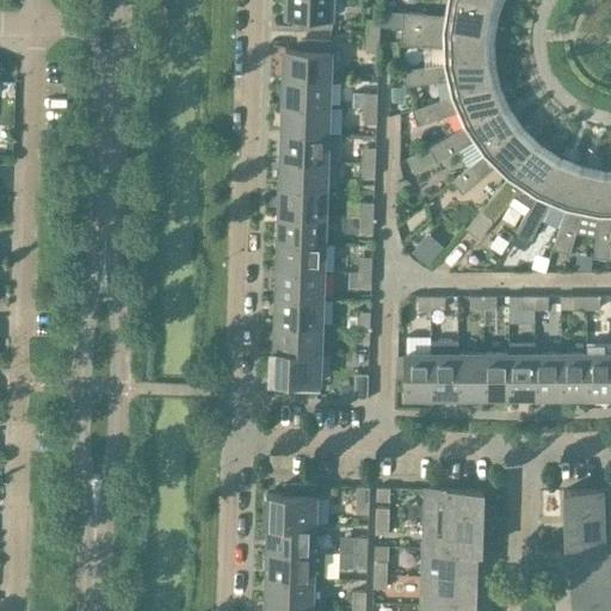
[(329,26),(331,0),(285,0),(285,14),(306,14),(304,26),(329,26)]
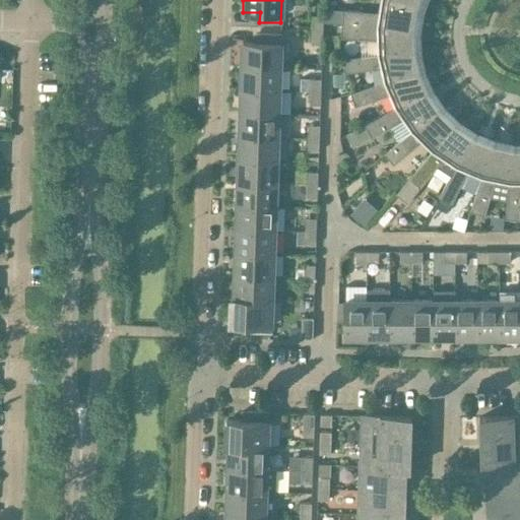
[(414,27),(417,7),(390,0),(379,0),(378,11),(342,9),(341,23),(414,27)]
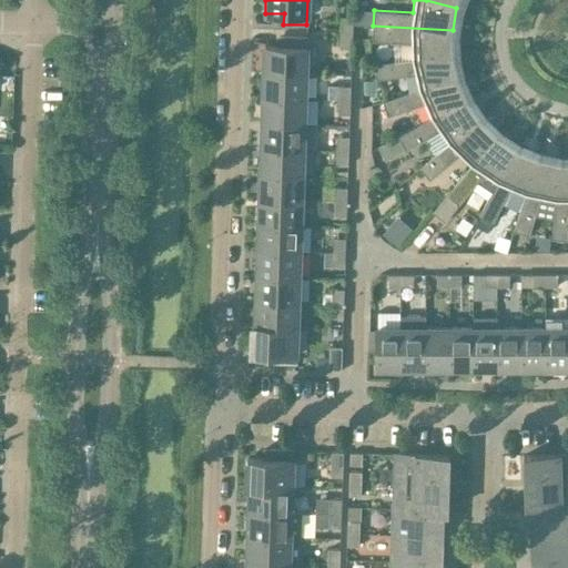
[(352,32),(353,17),(341,17),(340,31),(352,32)]
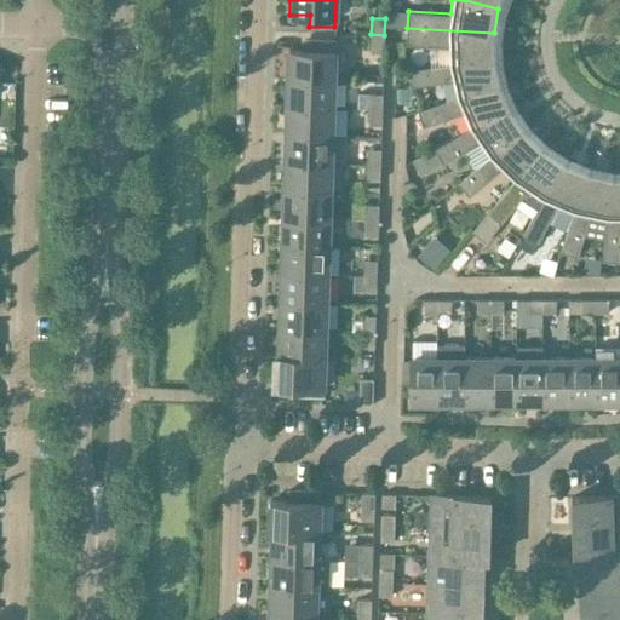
[(494,58),(494,33),(407,28),(406,44),(448,46),(449,63),(494,58)]
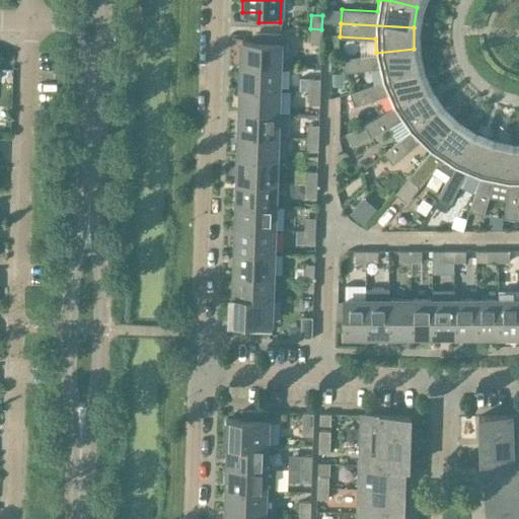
[(321,44),(321,29),(310,28),(310,43),(321,44)]
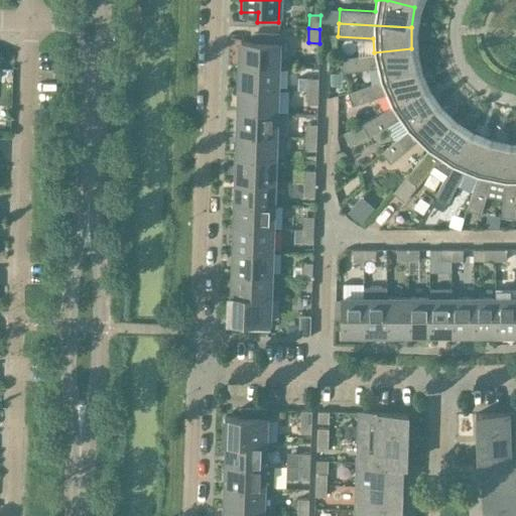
[(277,68),(278,34),(257,34),(257,42),(240,42),(239,67),(277,68)]
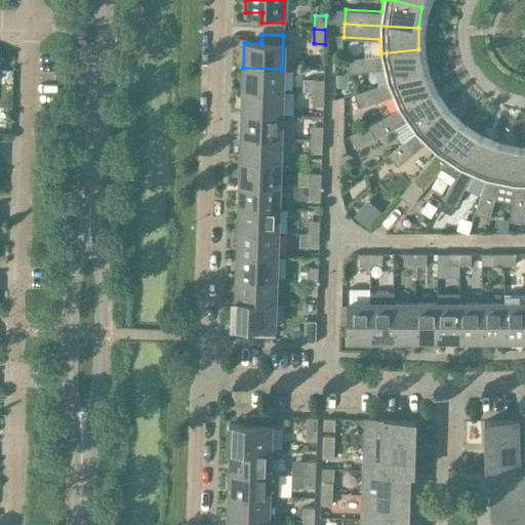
[(423,70),(418,49),(380,53),(346,58),(348,72),(384,68),(387,82),(423,70)]
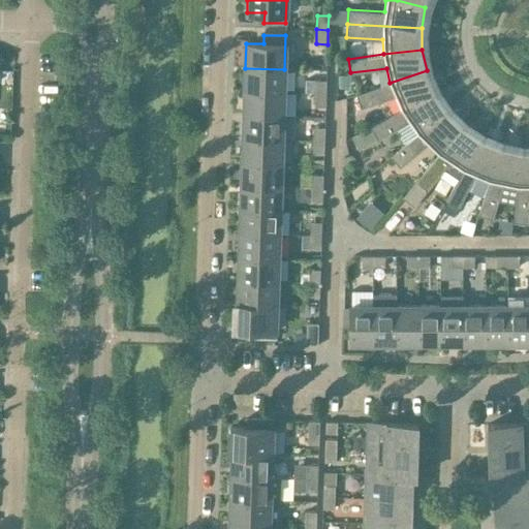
[(283,92),(284,69),(245,68),(245,91),(283,92)]
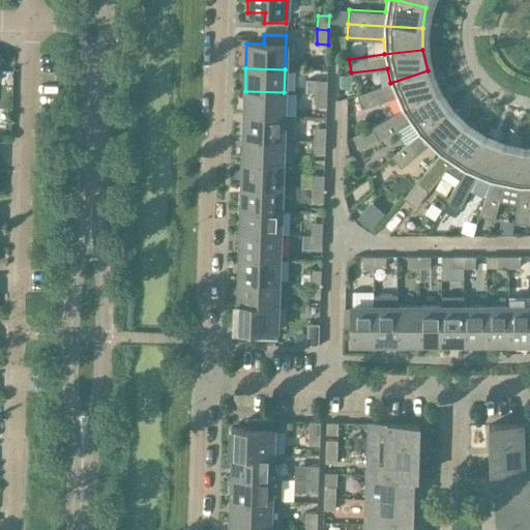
[(436,90),(428,70),(390,83),(356,93),(361,107),(395,95),(402,109),(436,90)]
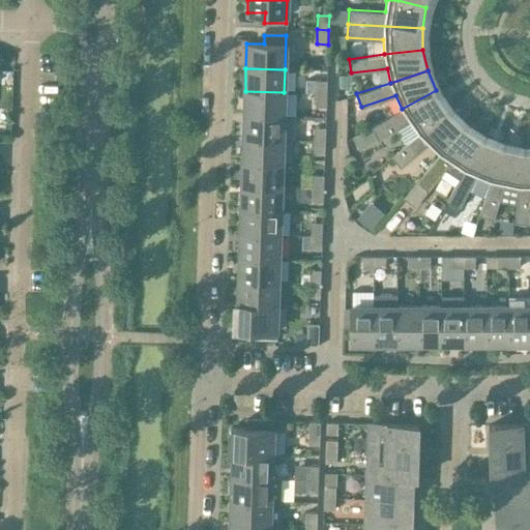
[(326,93),(326,80),(316,80),(315,93),(326,93)]
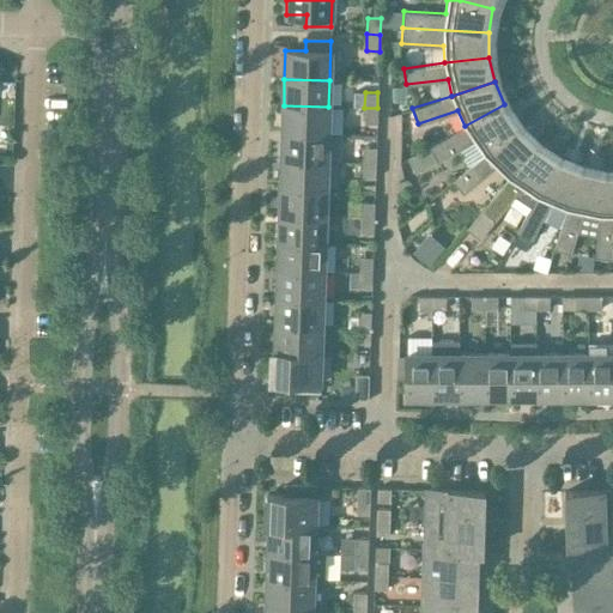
[(484,153),(519,125),(504,104),(465,126),(429,146),(437,161),(474,140),(484,153)]
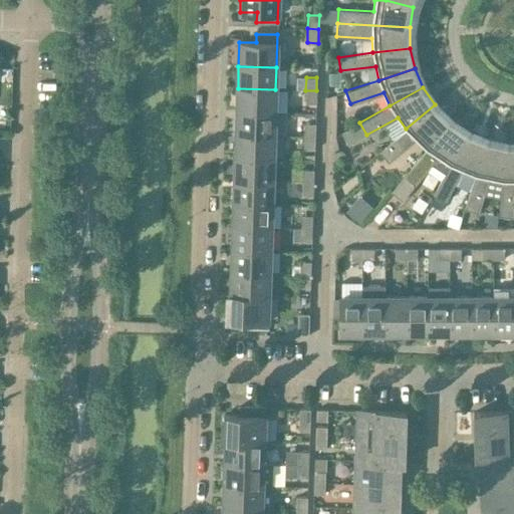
[(274,112),(275,89),(238,88),(237,111),(274,112)]
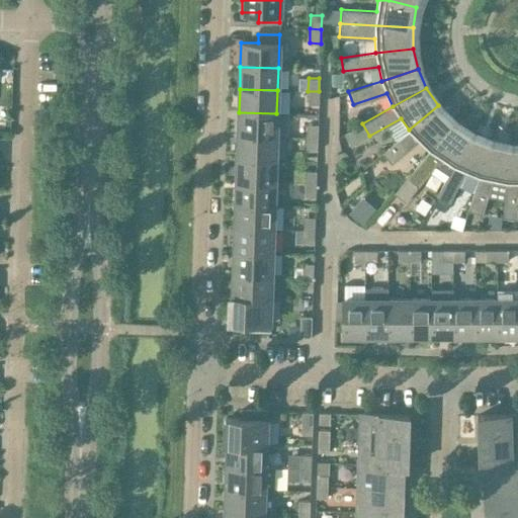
[(319,104),(319,91),(308,91),(308,103),(319,104)]
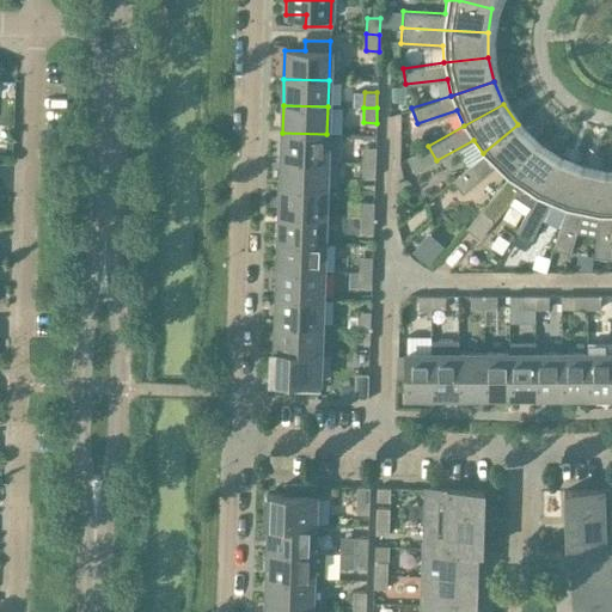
[(507,177),(536,142),(518,124),(483,153),(452,179),(461,193),(495,165),(507,177)]
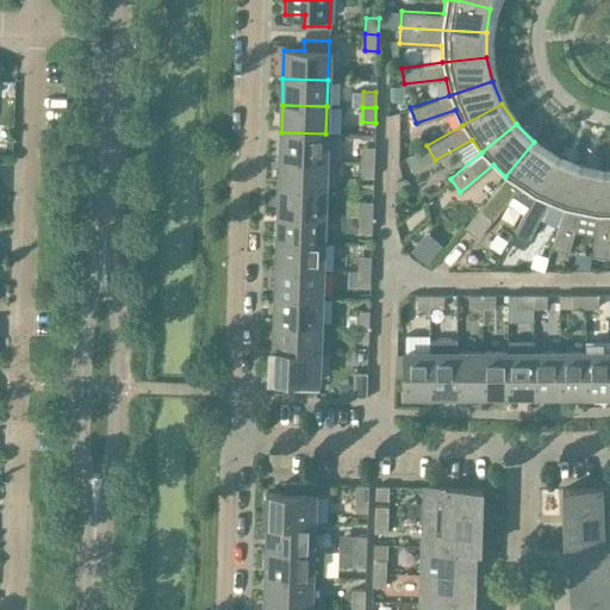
[(324,161),(325,134),(281,132),(280,160),(324,161)]
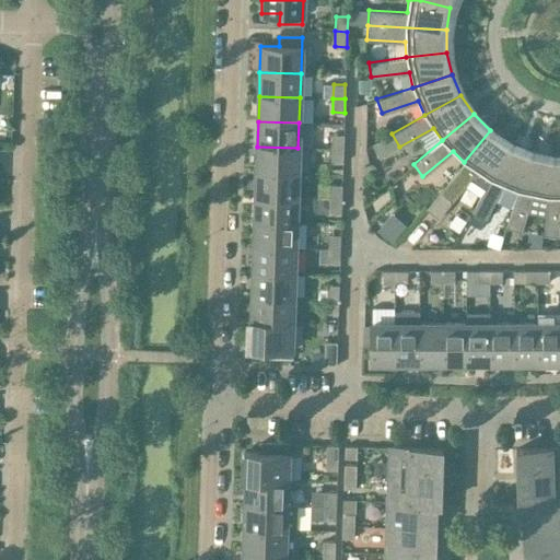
[(489,179),(509,142),(490,130),(464,162),(440,191),(452,200),(476,171),(489,179)]
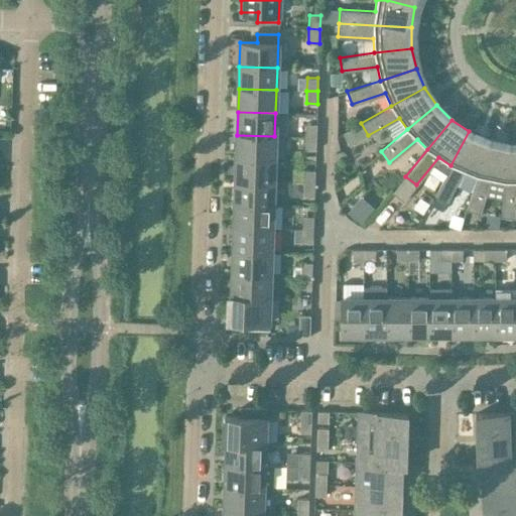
[(316,137),(316,123),(305,123),(305,137),(316,137)]
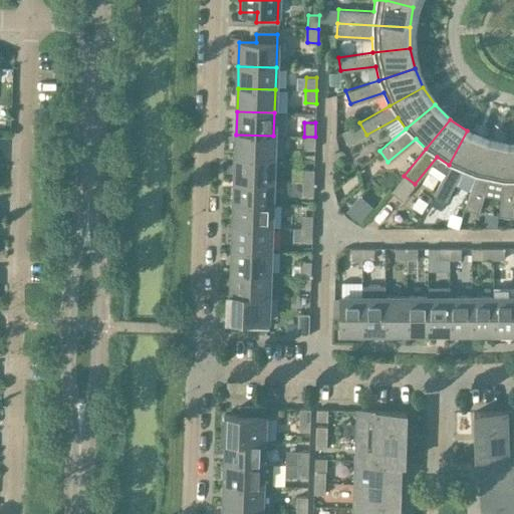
[(475,175),(486,139),(467,131),(449,165),(433,195),(445,201),(462,170),(475,175)]
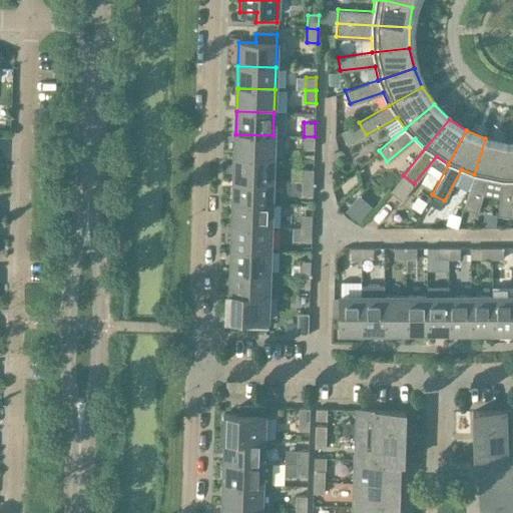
[(273,158),(273,135),(235,134),(234,157),(273,158)]
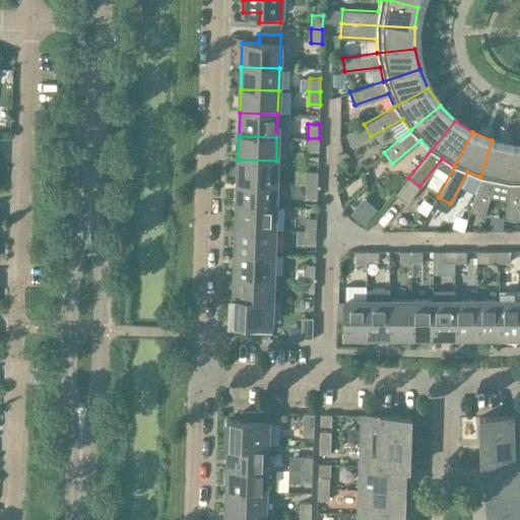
[(318,150),(319,138),(308,138),(307,150),(318,150)]
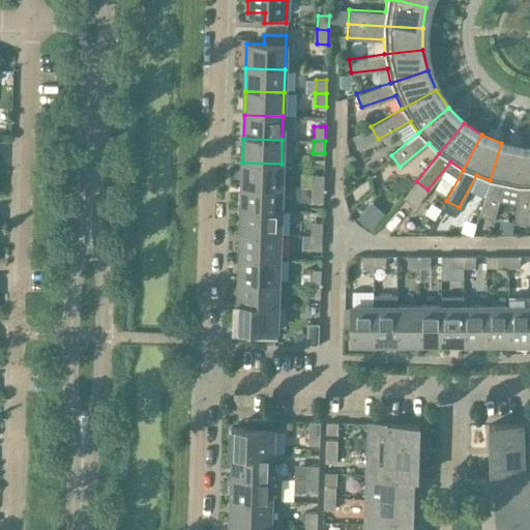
[(518,186),(523,148),(501,143),(490,180),(479,214),(493,218),(503,183),(518,186)]
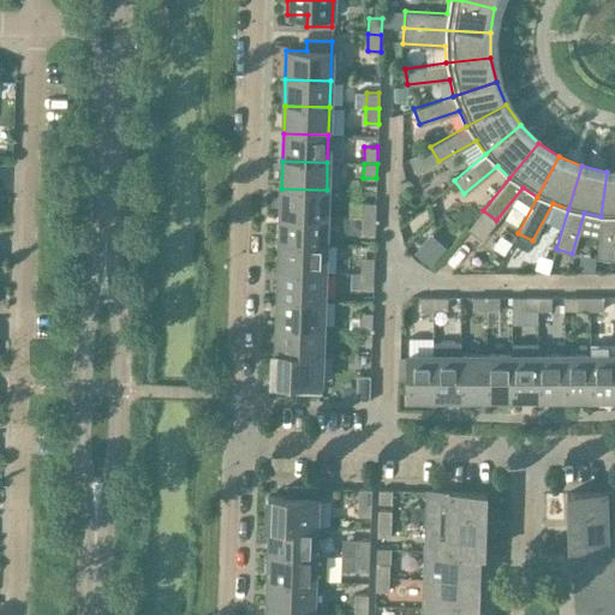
[(614,171),(607,172),(601,216),(596,257),(613,260),(614,239),(614,171)]
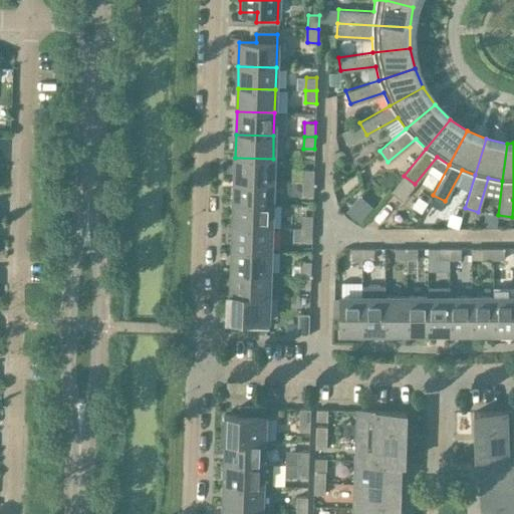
[(272,182),(273,159),(235,158),(234,181),(272,182)]
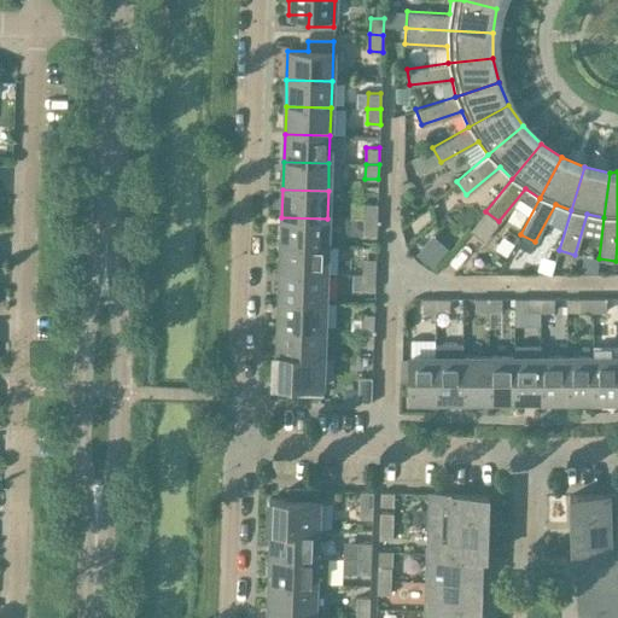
[(377,220),(377,203),(363,203),(363,220),(377,220)]
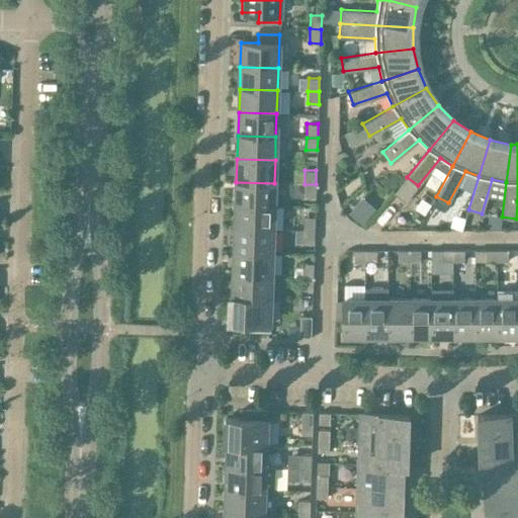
[(273,206),(274,183),(236,182),(236,205),(273,206)]
